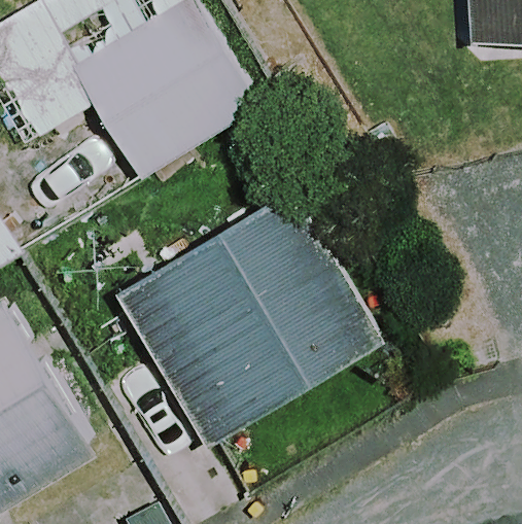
[(238,125),(174,0),(37,0),(0,19),(0,99),(23,144),(96,107),(133,179),(238,125)]
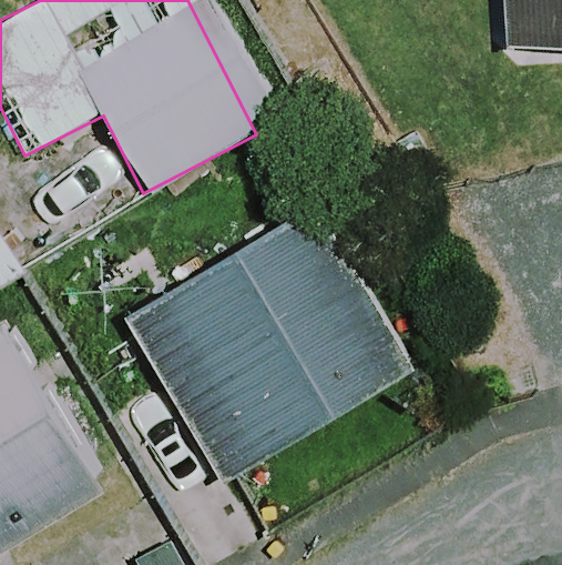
[(561,43),(561,0),(503,0),(506,47),(561,43)]
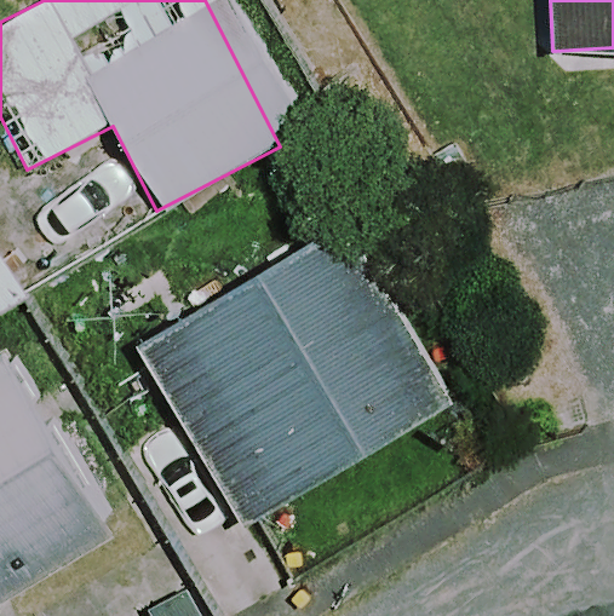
[(451,406),(354,229),(139,347),(236,524),(451,406)]
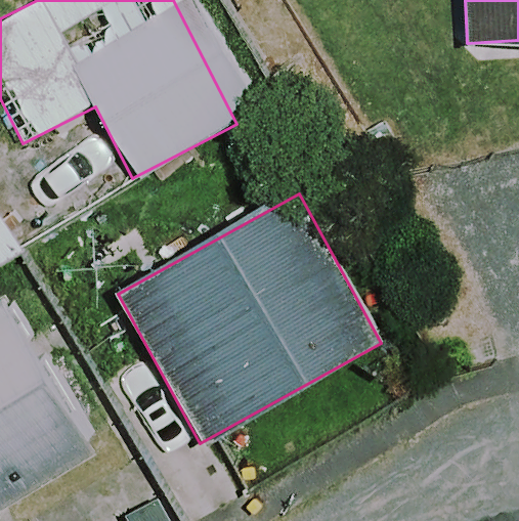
[(0,267),(8,263),(0,248),(0,267)]
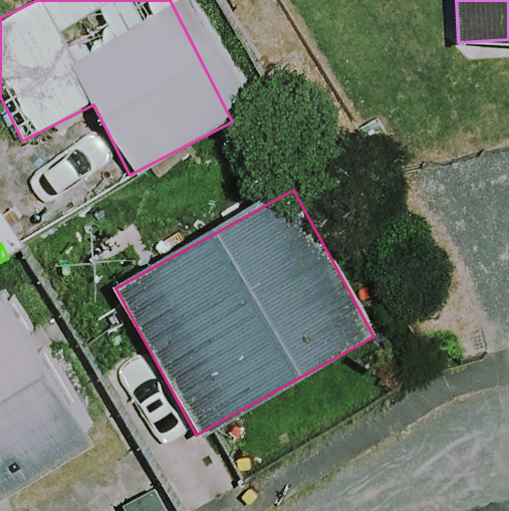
[(0,496),(91,444),(4,294),(0,296),(0,496)]
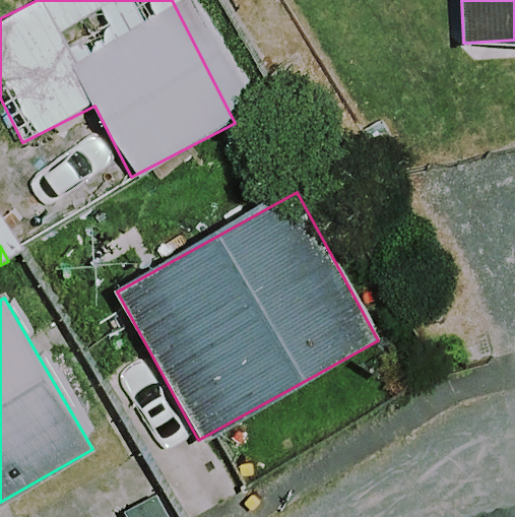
All buildings are outlined.
